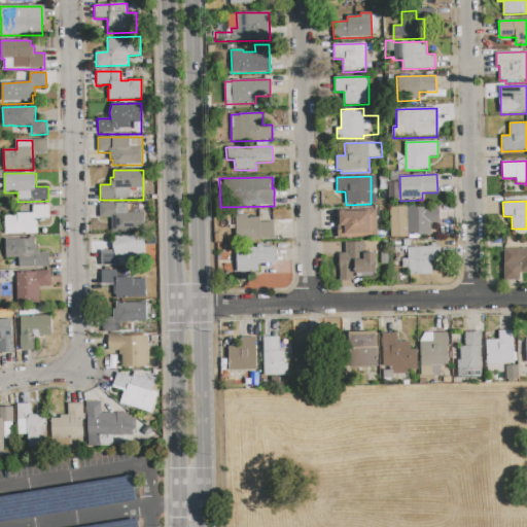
[(100,204),(128,203),(128,213),(144,212),(145,233),(137,233),(137,231),(124,232),(124,233),(111,233),(111,217),(100,218),(100,204)]
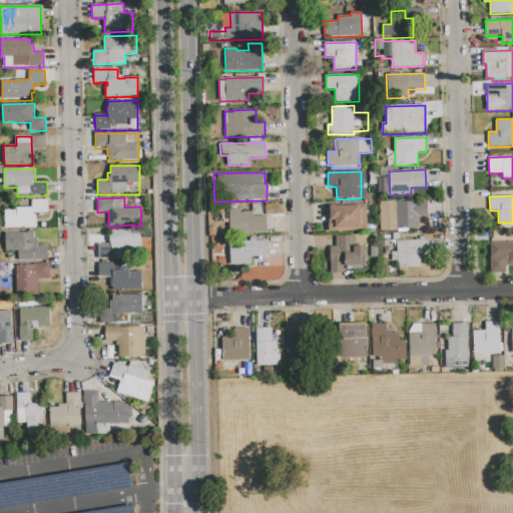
[(5,228),(5,209),(17,209),(17,207),(32,207),(32,199),(48,199),(48,212),(33,212),(33,214),(36,214),(36,228),(5,228)]
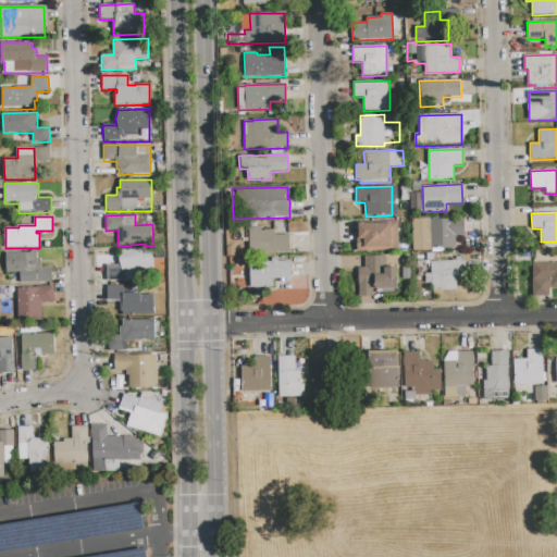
[(431,249),(431,251),(413,251),(412,219),(430,219),(430,220),(431,249)]
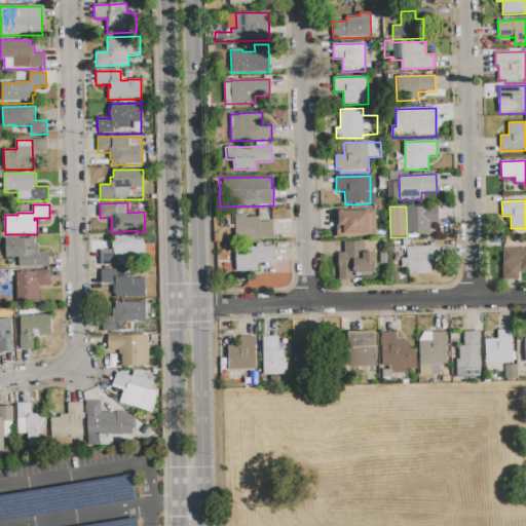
[(406,208),(438,207),(438,223),(429,224),(430,234),(407,235),(406,208)]
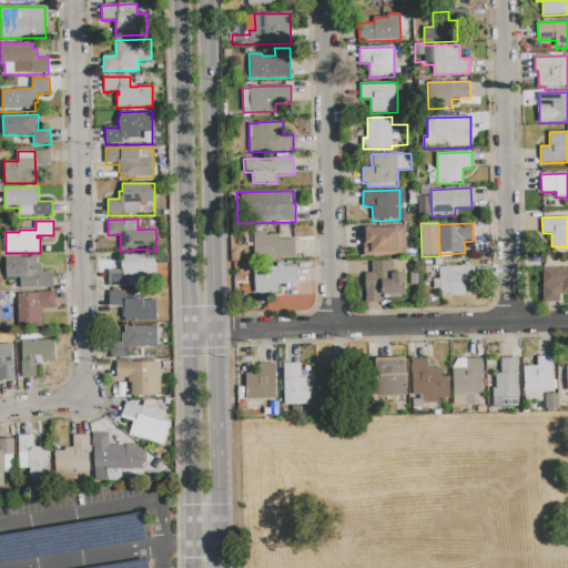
[(405,256),(365,257),(364,229),(396,229),(396,225),(404,225),(405,256)]
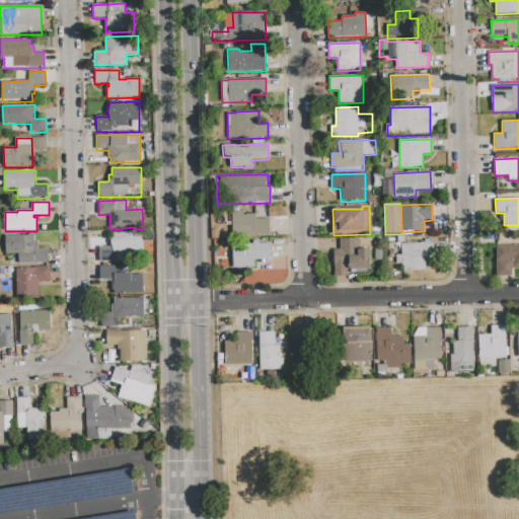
[(271,235),(232,235),(231,212),(243,212),(243,214),(255,214),(255,219),(271,219),(271,235)]
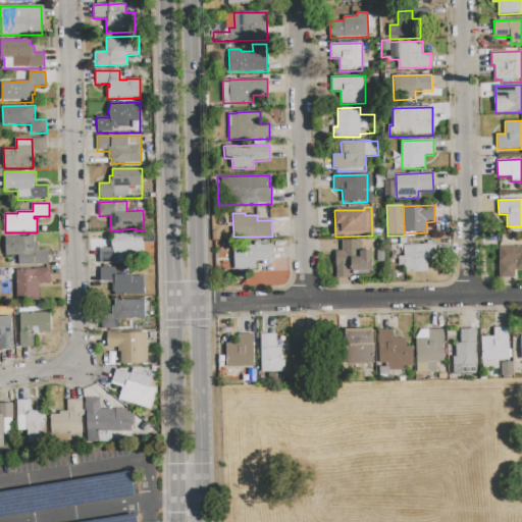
[(143,233),(144,253),(113,254),(112,244),(113,235),(143,233)]
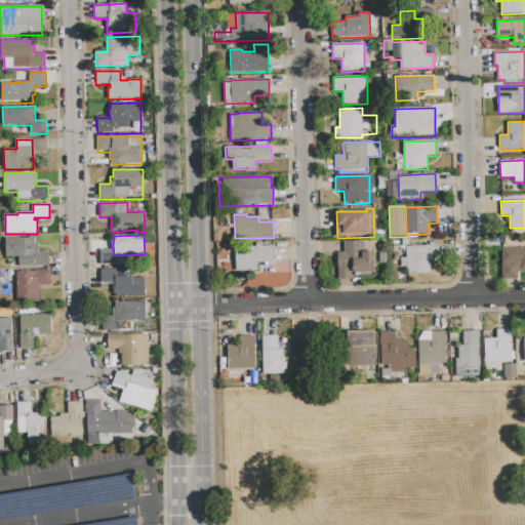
[(6,239),(35,238),(35,244),(38,244),(38,251),(49,251),(49,268),(18,269),(18,256),(6,256),(6,239)]
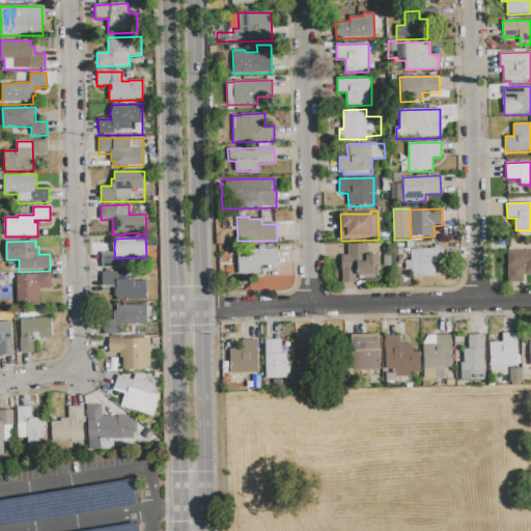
[(347,245),(367,244),(367,255),(380,254),(381,279),(359,280),(359,282),(342,283),(342,255),(347,255),(347,245)]
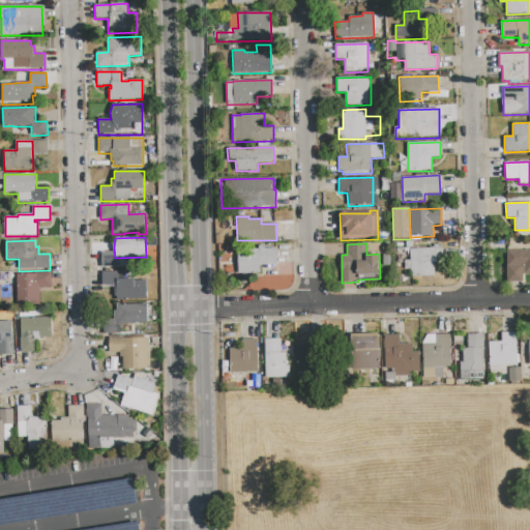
[(239,273),(238,249),(259,249),(259,246),(264,246),(264,248),(276,248),(276,265),(261,265),(261,273),(239,273)]
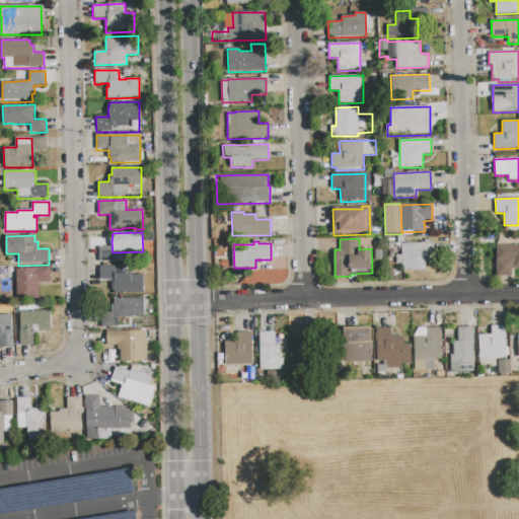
[(401,243),(434,243),(434,257),(426,257),(426,271),(401,271),(401,243)]
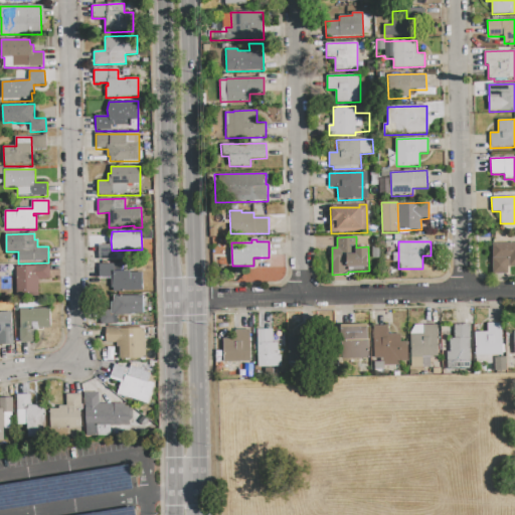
[(493,243),(514,242),(514,268),(508,268),(508,273),(494,274),(493,243)]
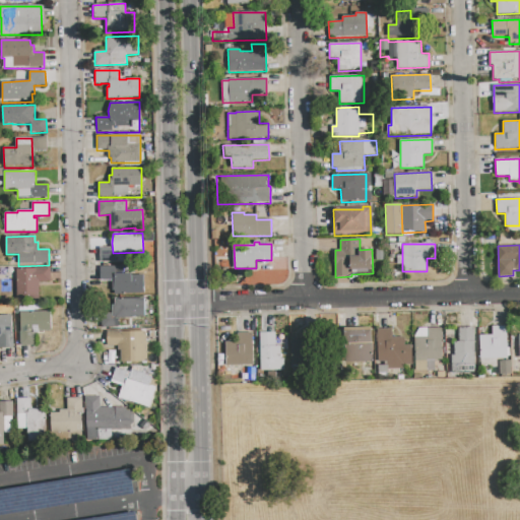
[(376,250),(384,250),(384,260),(376,260),(376,250)]
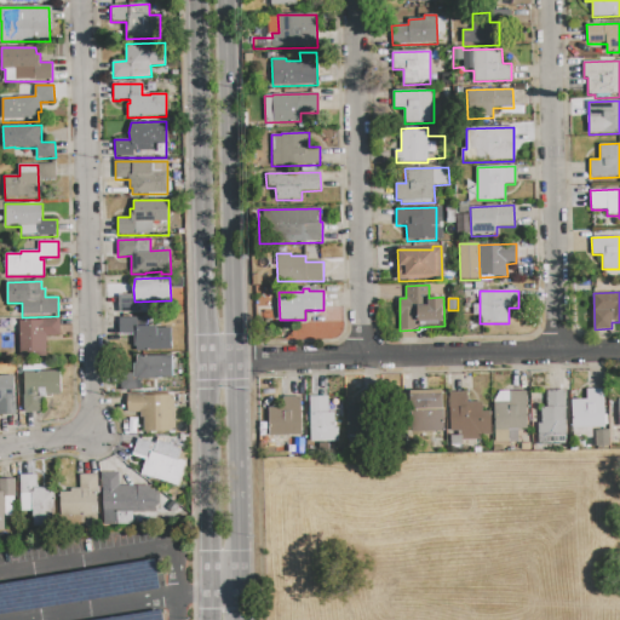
[(19,321),(59,321),(59,338),(47,338),(47,357),(19,357),(19,321)]
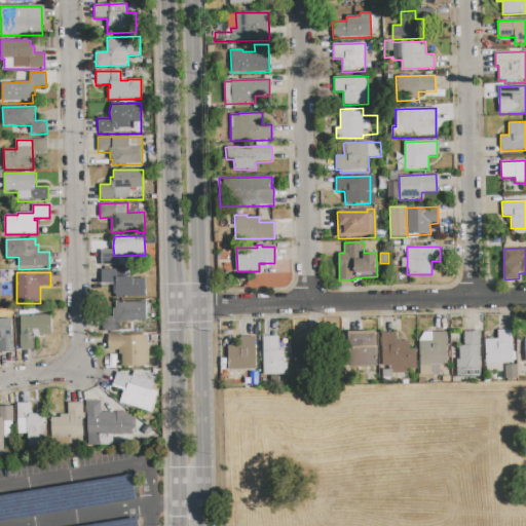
[(146,278),(146,298),(115,298),(115,277),(133,277),(133,279),(146,278)]
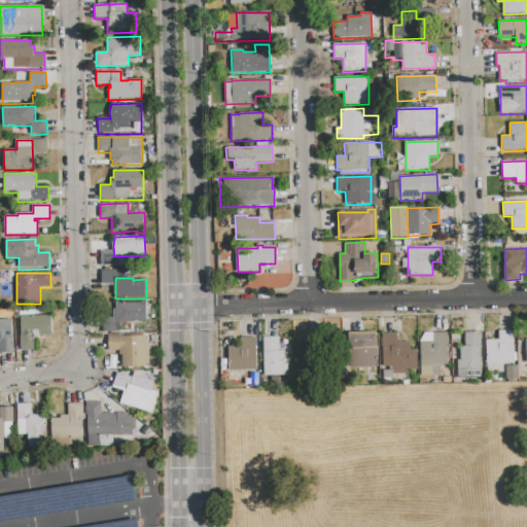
[(146,303),(147,321),(134,321),(134,331),(103,331),(102,317),(113,317),(113,309),(116,309),(116,303),(123,302),(123,303),(146,303)]
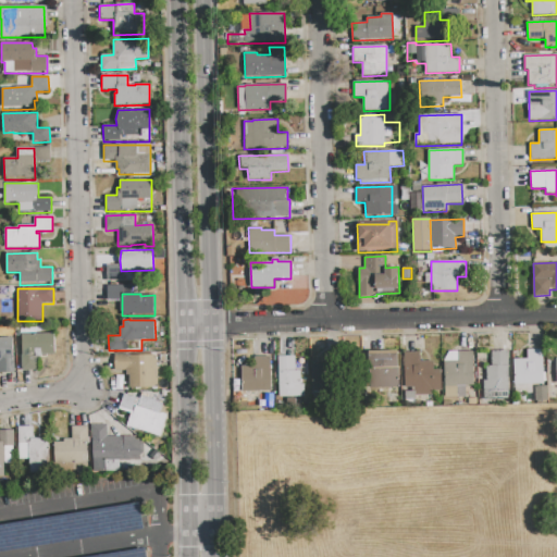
[(21,334),(54,334),(54,356),(36,356),(36,371),(22,371),(21,334)]
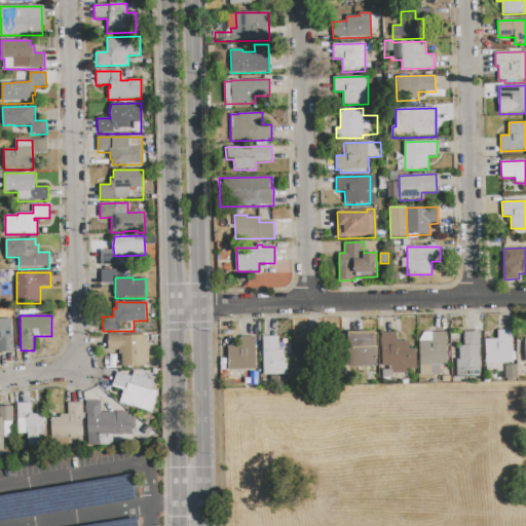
[(0,318),(11,318),(12,352),(0,352),(0,318)]
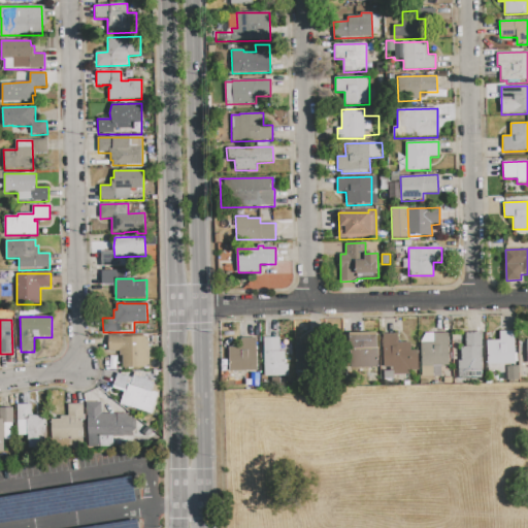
[(514,331),(515,364),(487,365),(487,341),(499,341),(499,332),(514,331)]
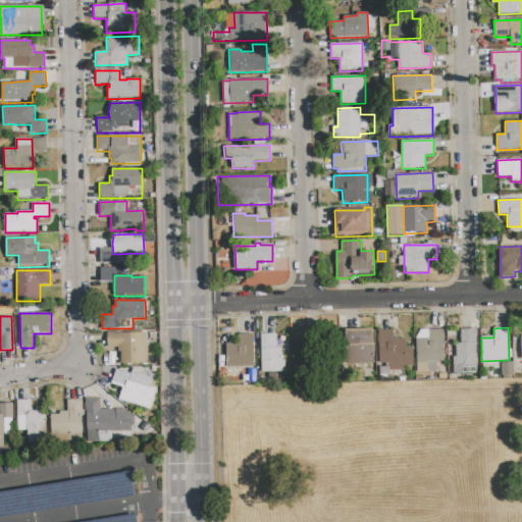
[(441,329),(442,362),(436,362),(437,373),(417,373),(416,337),(420,330),(441,329)]
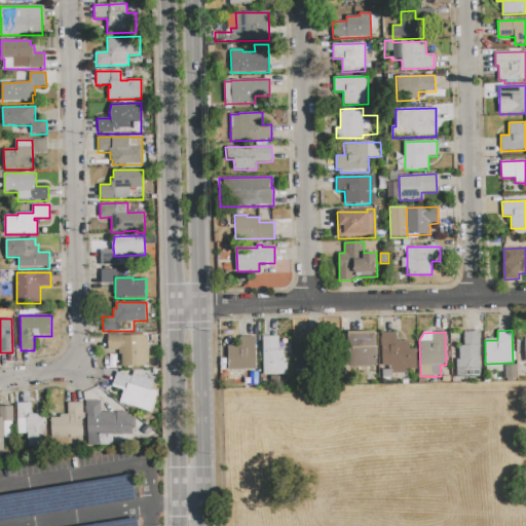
[(481,332),(481,377),(456,378),(456,359),(459,359),(459,345),(464,345),(463,332),(481,332)]
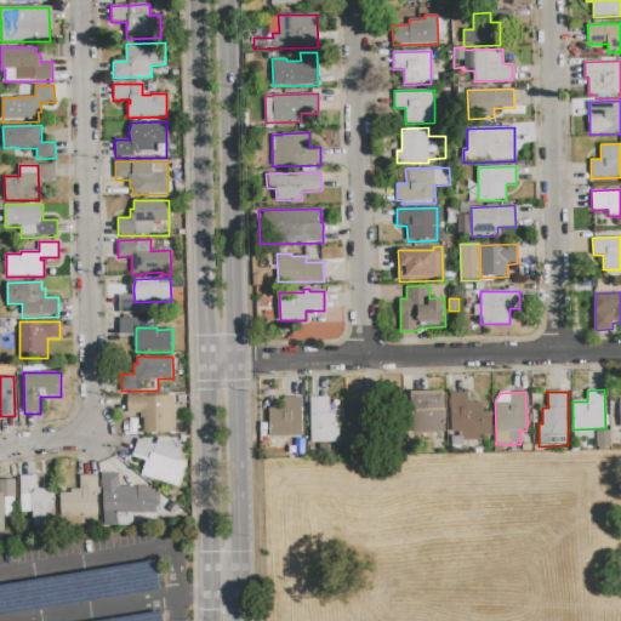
[(411,394),(444,393),(445,433),(444,433),(444,442),(412,442),(411,394)]
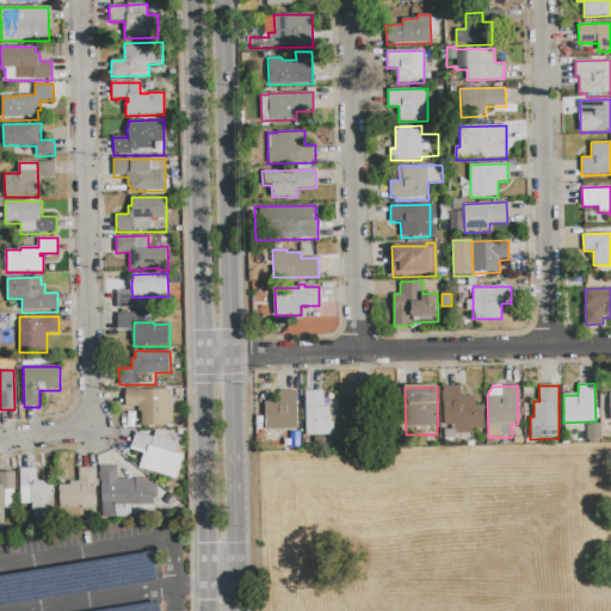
[(443,387),(460,387),(460,396),(475,395),(475,406),(483,406),(485,432),(455,433),(455,425),(444,426),(443,387)]
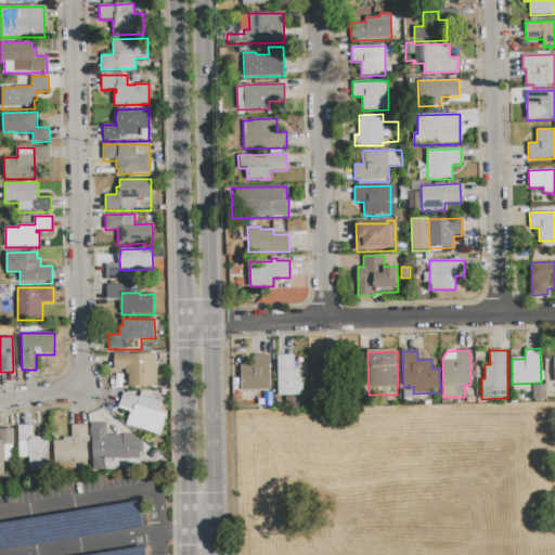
[(155,353),(157,389),(129,390),(129,374),(126,374),(126,370),(114,370),(114,353),(128,352),(128,355),(155,353)]
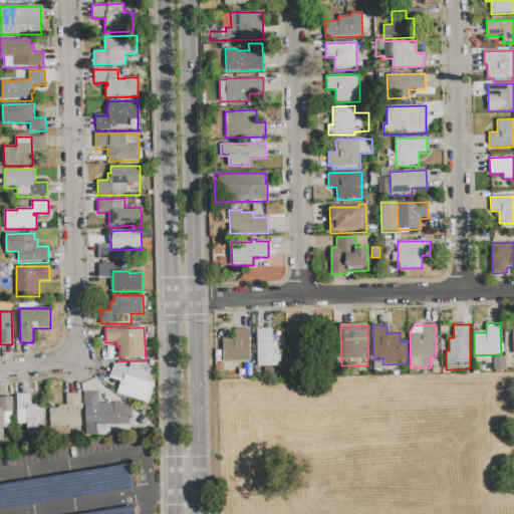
[(250,328),(250,360),(223,360),(223,338),(234,337),(234,329),(250,328)]
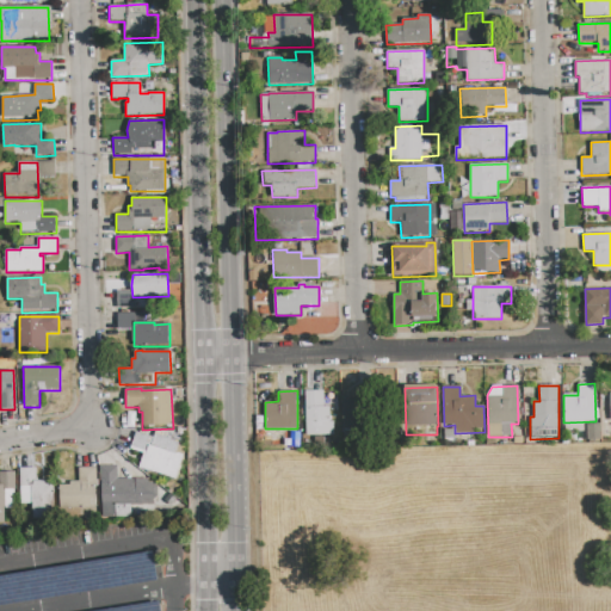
[(304,390),(323,390),(325,437),(306,437),(304,390)]
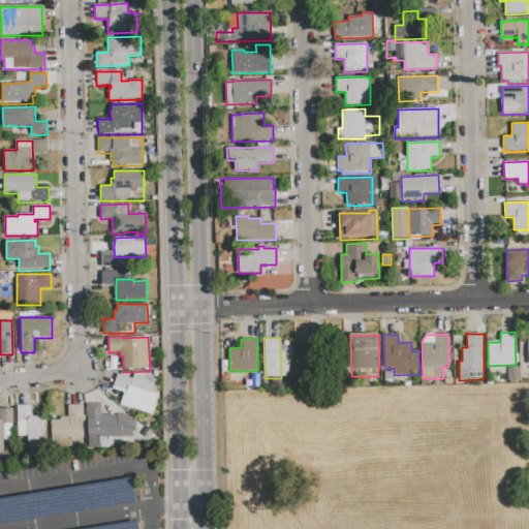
[(528,367),(528,365),(520,365),(519,342),(527,341),(527,340),(528,340),(528,367)]
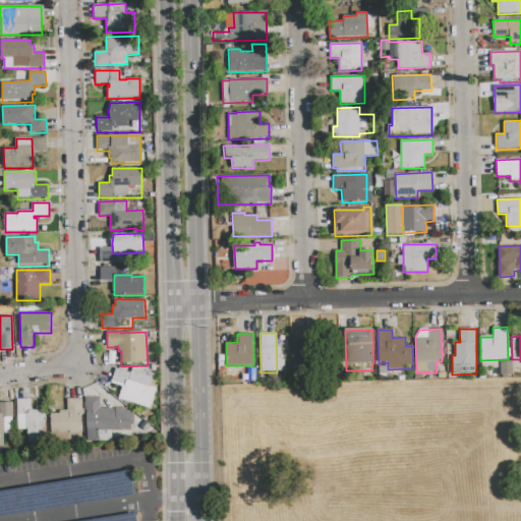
[(308,366),(307,340),(290,341),(290,367),(308,366)]
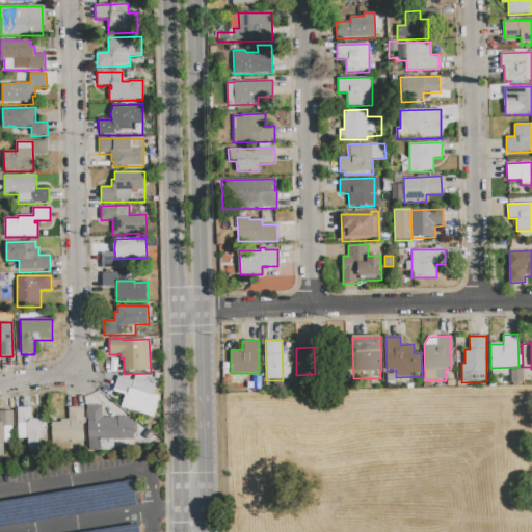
[(511,369),(523,369),(523,383),(511,383),(511,369)]
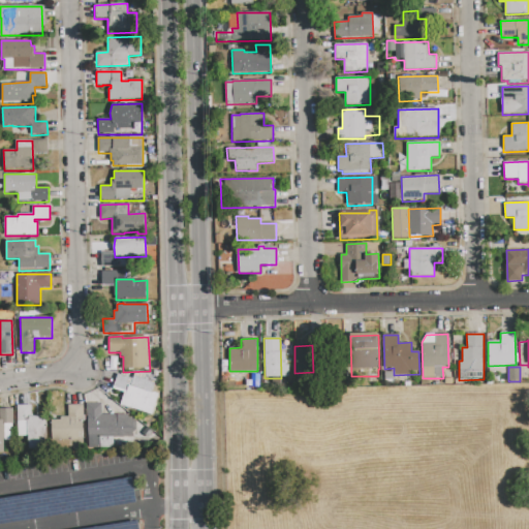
[(118,374),(132,379),(133,376),(145,379),(145,378),(148,379),(148,381),(155,383),(155,385),(161,387),(152,416),(120,405),(124,394),(113,390),(118,374)]
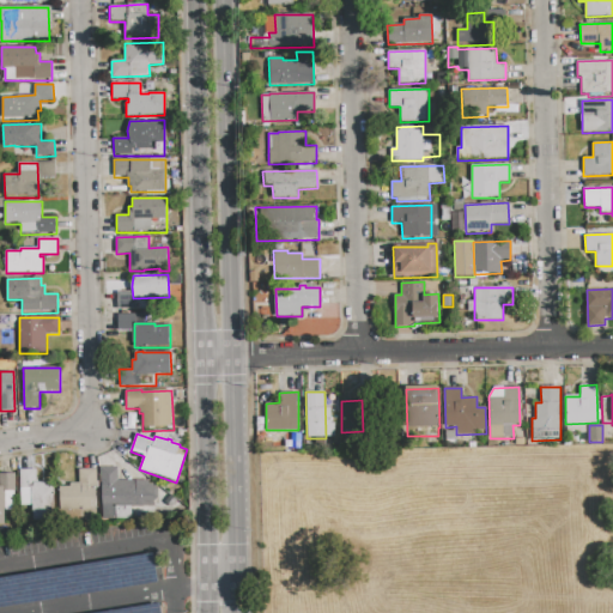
[(101,467),(117,466),(117,480),(149,479),(150,484),(157,484),(158,505),(119,508),(119,509),(116,509),(116,522),(103,523),(101,467)]
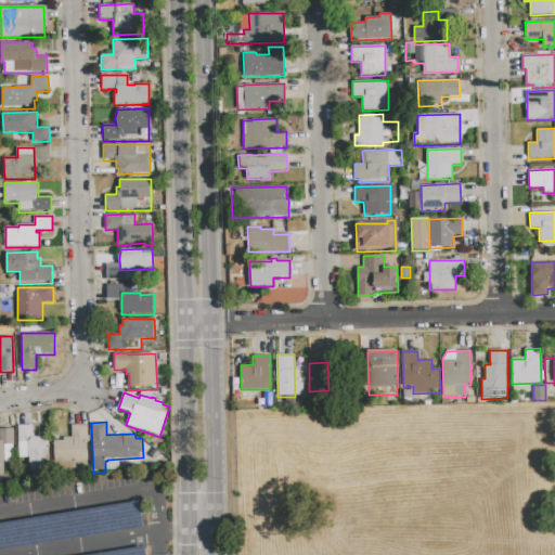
[(18,425),(33,425),(33,437),(42,437),(42,440),(49,439),(50,470),(29,470),(29,457),(18,457),(18,425)]
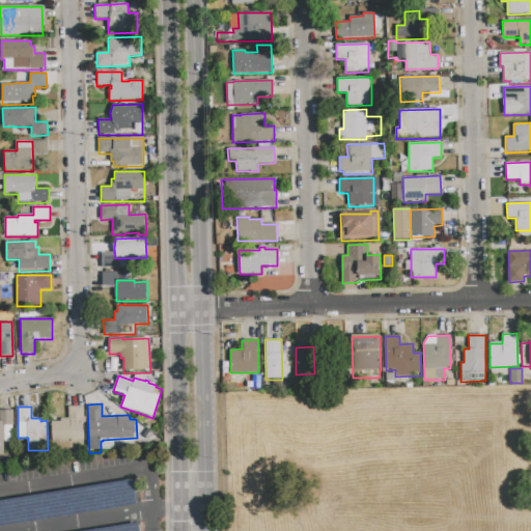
[(67,407),(83,407),(84,442),(52,443),(52,421),(61,421),(61,418),(67,418),(67,407)]
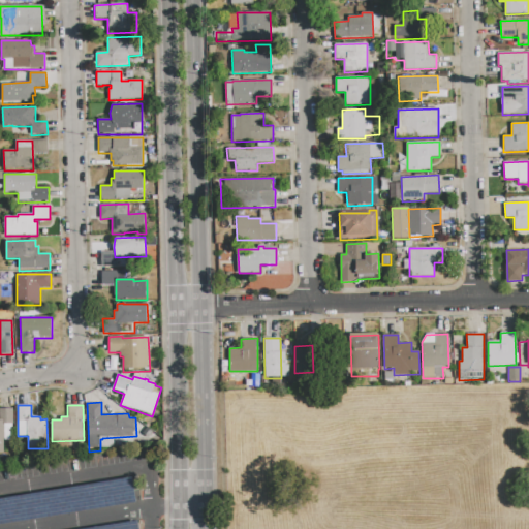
[(0,408),(13,408),(13,424),(4,424),(4,419),(0,419),(0,408)]
